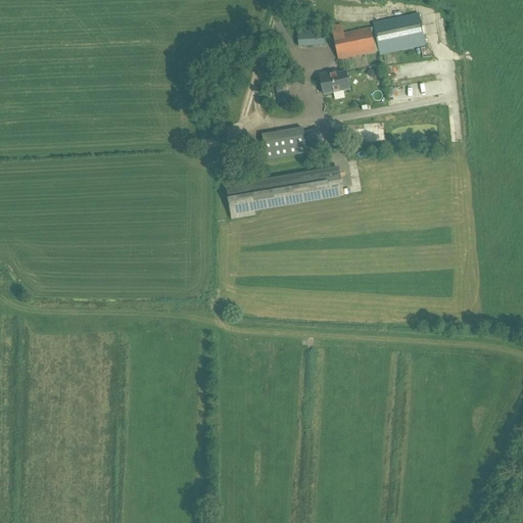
[(343,34),(341,25),(331,27),(338,60),(376,52),(373,40),(377,39),(380,54),(425,45),(418,13),(373,24),(374,28),(371,29),(370,28),(343,34)]
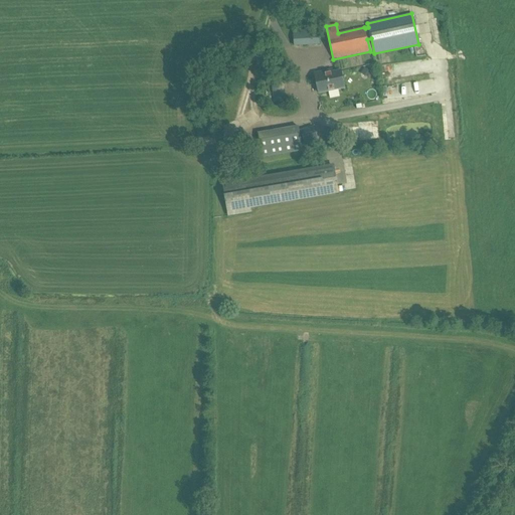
[(318,30),(294,32),(294,45),(319,44),(318,30)]
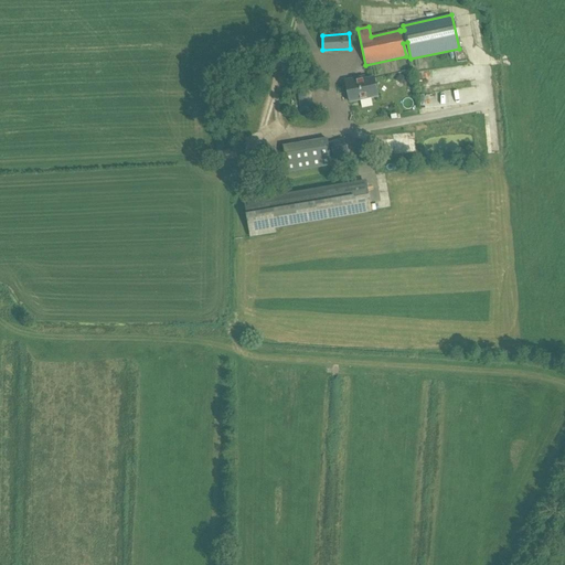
[(373,78),(364,80),(364,77),(355,80),(355,82),(347,84),(350,103),(377,96),(373,78)]
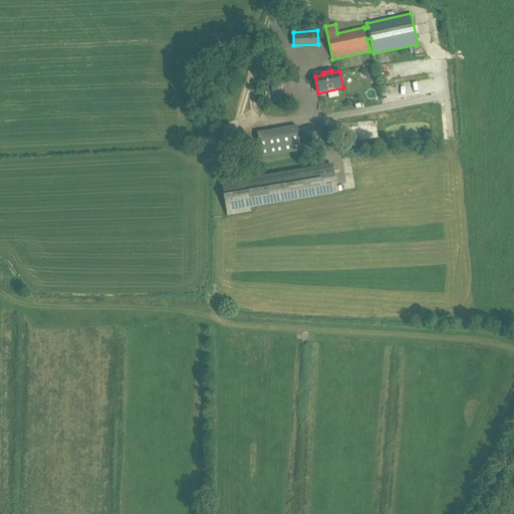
[(428,78),(404,82),(407,95),(430,91),(428,78)]
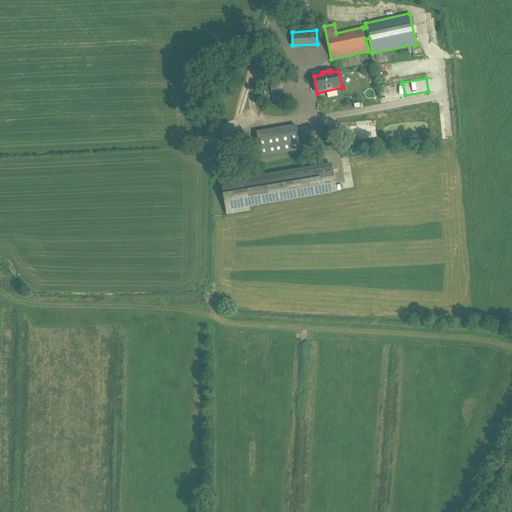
[(282,86),(271,88),(273,101),(284,100),(282,86)]
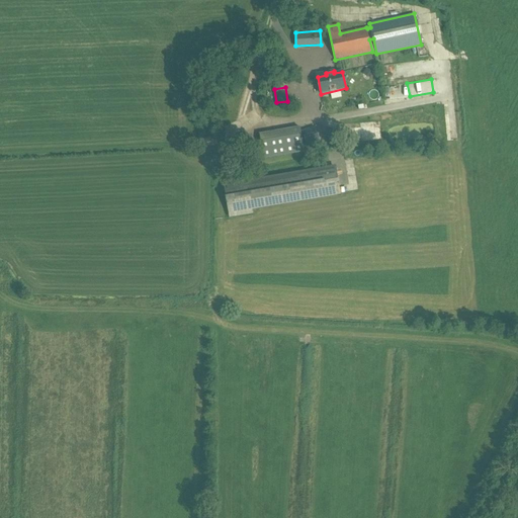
[(220,114),(225,119),(236,107),(231,102),(220,114)]
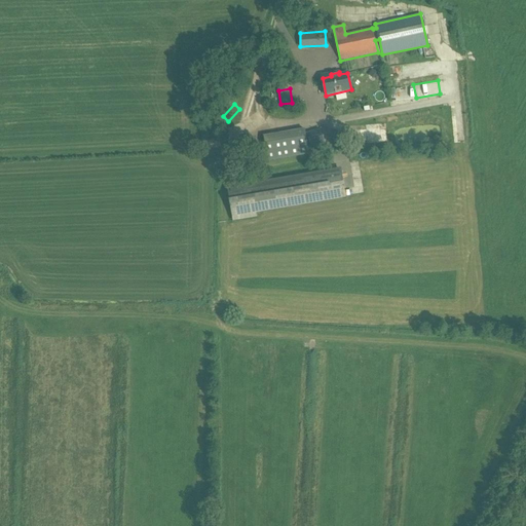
[(305,129),(263,137),(267,162),(308,155),(305,129)]
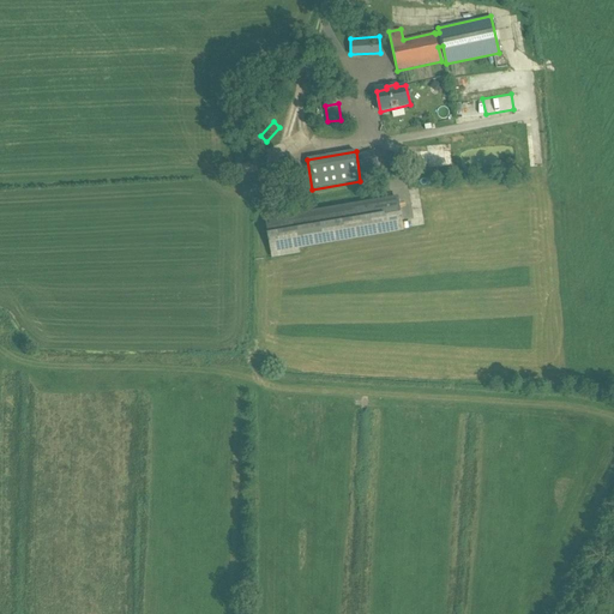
[(374,152),(359,157),(363,173),(360,174),(361,179),(374,175),(372,169),(379,167),(374,152)]
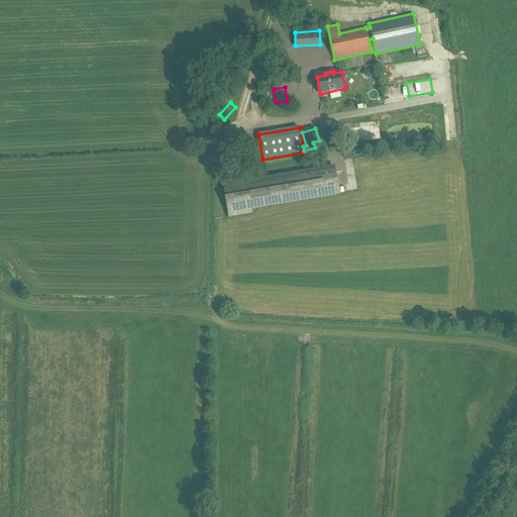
[(336,165),(224,183),(229,217),(252,213),(251,209),(341,194),(336,165)]
